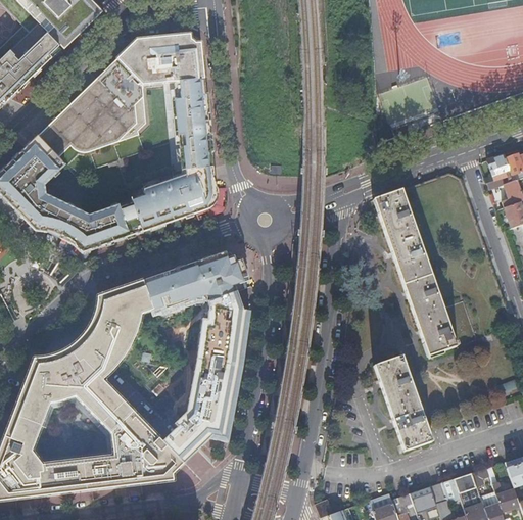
[(0,0),(22,24),(0,45),(0,48),(28,21),(6,0),(0,0)]
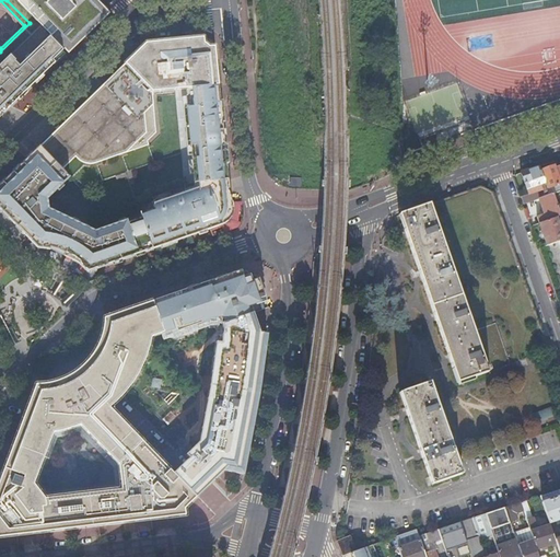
[(7,0),(30,23),(0,51),(0,62),(41,24),(50,34),(66,49),(89,26),(88,25),(93,20),(94,19),(94,18),(95,18),(95,16),(95,15),(95,14),(95,13),(95,12),(95,11),(89,0),(7,0)]
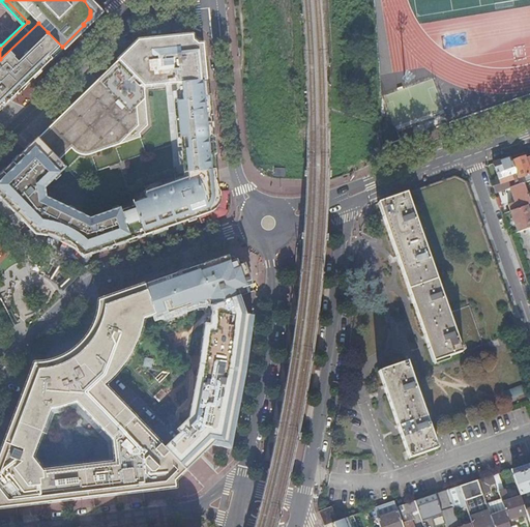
[(84,0),(90,10),(90,11),(90,12),(90,13),(90,15),(90,16),(90,17),(89,17),(89,18),(88,19),(83,24),(84,25),(62,47),(64,49),(105,9),(94,0),(84,0)]
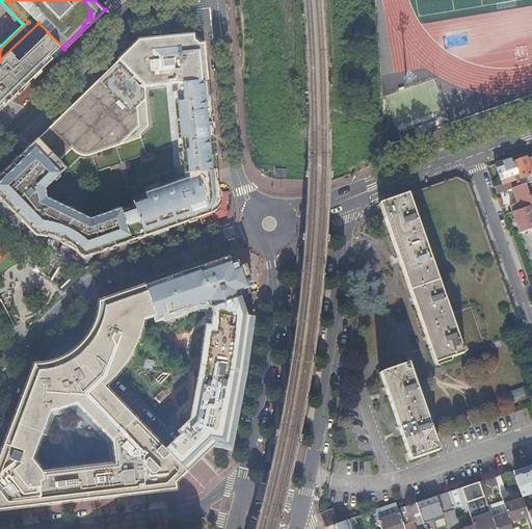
[(0,89),(7,97),(18,86),(20,88),(42,68),(62,47),(48,32),(38,23),(0,59),(0,89)]
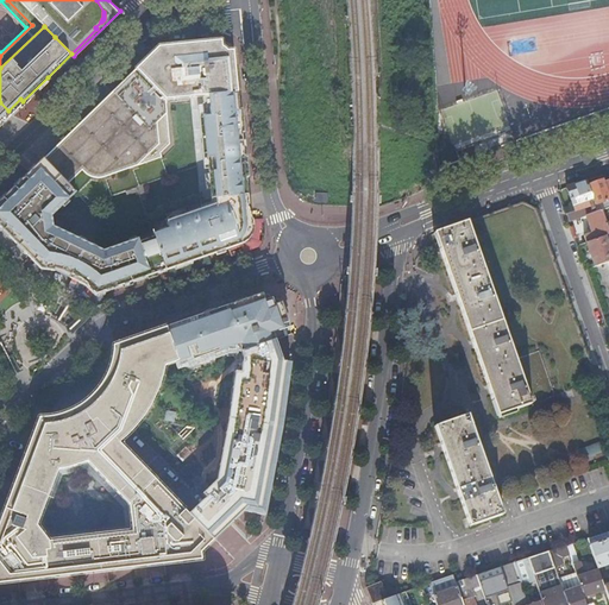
[(509,38),(510,49),(534,49),(534,38),(509,38)]
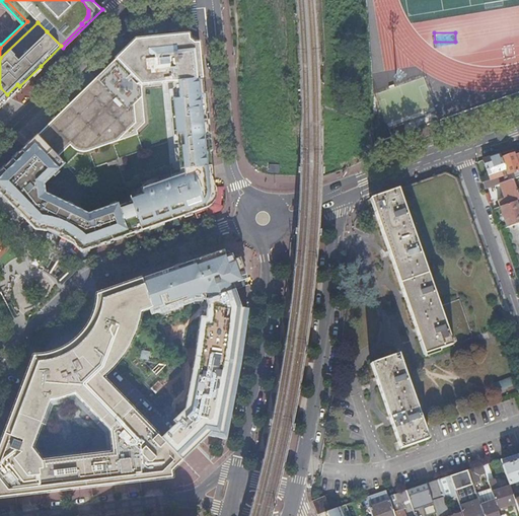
[(181,35),(177,33),(135,38),(38,133),(65,161),(66,162),(67,161),(68,162),(70,163),(75,165),(76,165),(81,166),(86,166),(90,165),(93,164),(95,164),(143,147),(136,129),(145,120),(141,82),(162,80),(203,76),(201,52),(197,49),(197,47),(196,44),(195,43),(192,40),(188,37),(187,37),(183,35),(181,35)]
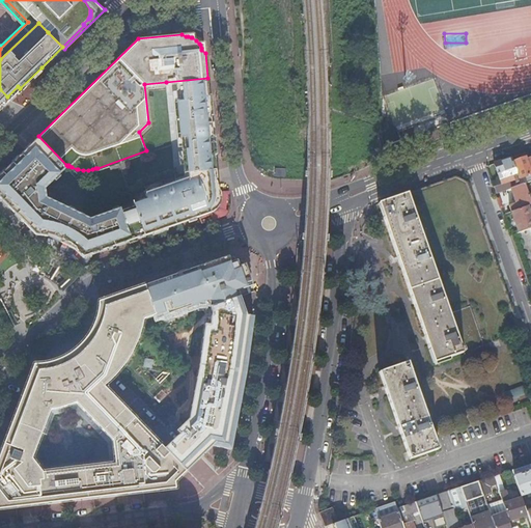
[(210,99),(207,78),(166,82),(175,171),(216,167),(213,128),(208,128),(207,121),(211,120),(211,121),(212,121),(211,112),(211,107),(207,107),(206,100),(210,99)]
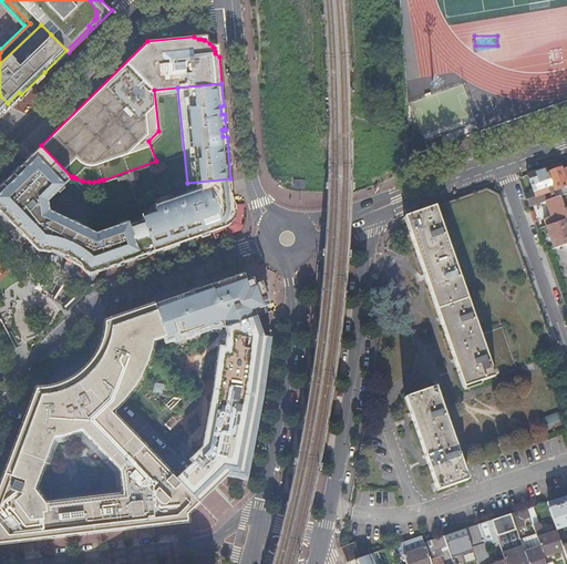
[(0,95),(0,100),(8,108),(21,94),(19,92),(8,103),(0,95)]
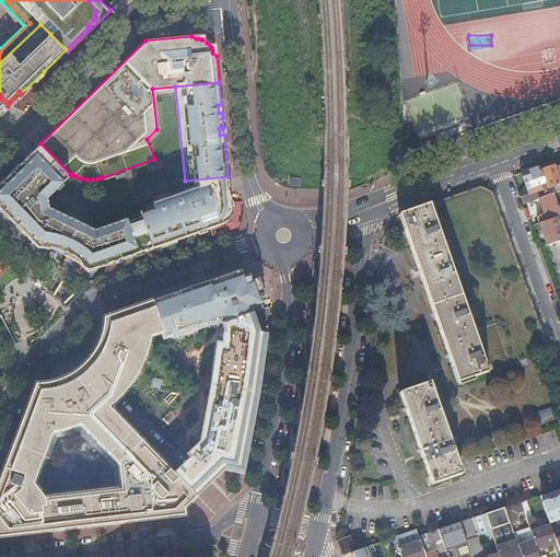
[(70,174),(41,143),(0,182),(0,205),(7,212),(11,212),(19,220),(19,224),(38,244),(47,245),(49,246),(50,244),(58,246),(68,251),(73,254),(81,258),(80,260),(88,268),(95,266),(97,262),(107,258),(112,260),(153,246),(142,216),(128,220),(127,218),(95,229),(48,207),(47,196),(70,174)]
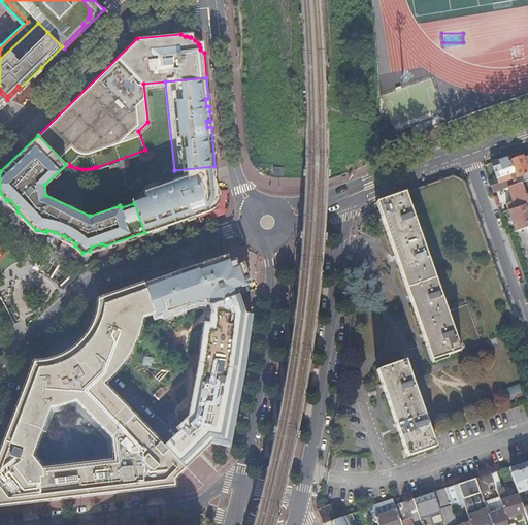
[(499,158),(491,161),(498,182),(512,176),(514,179),(516,178),(515,176),(516,175),(510,159),(508,155),(499,158)]
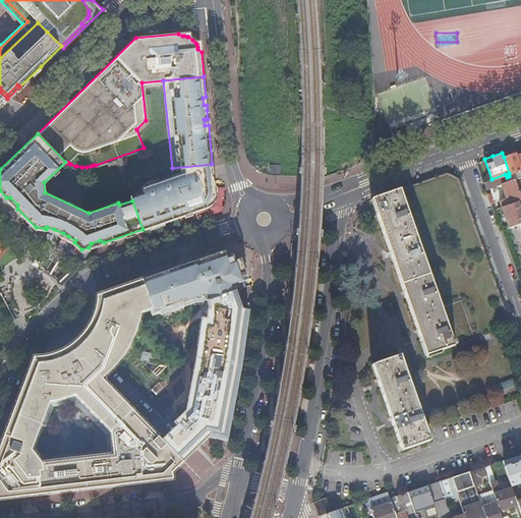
[(504,157),(509,173),(520,169),(520,166),(517,155),(516,153),(510,155),(504,157)]
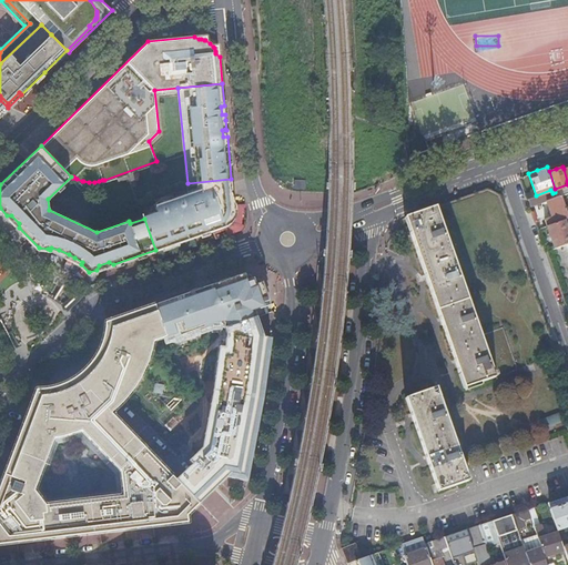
[(225,225),(229,222),(230,222),(234,215),(236,208),(236,203),(233,197),(231,179),(188,183),(188,190),(189,194),(156,205),(156,208),(142,213),(144,219),(155,250),(203,233),(202,231),(208,229),(209,231),(225,225)]
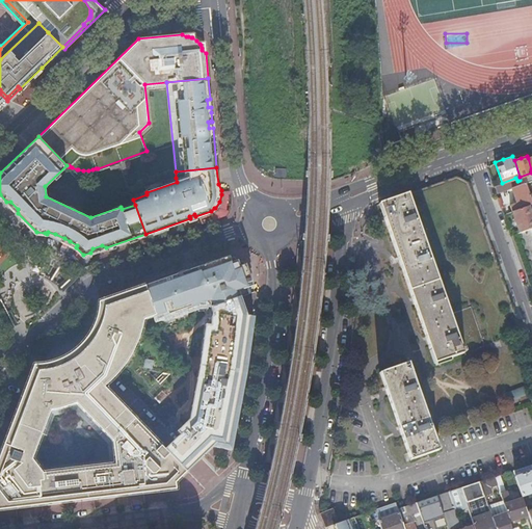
[(502,183),(505,189),(515,185),(522,183),(521,179),(520,177),(519,178),(520,180),(517,181),(515,178),(502,183)]
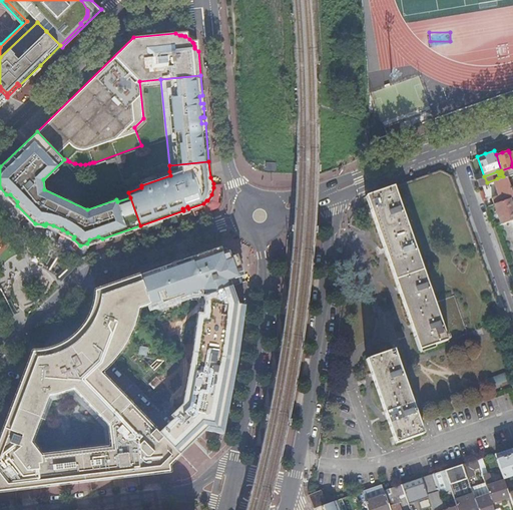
[(139,182),(141,185),(170,175),(169,171),(139,182)]
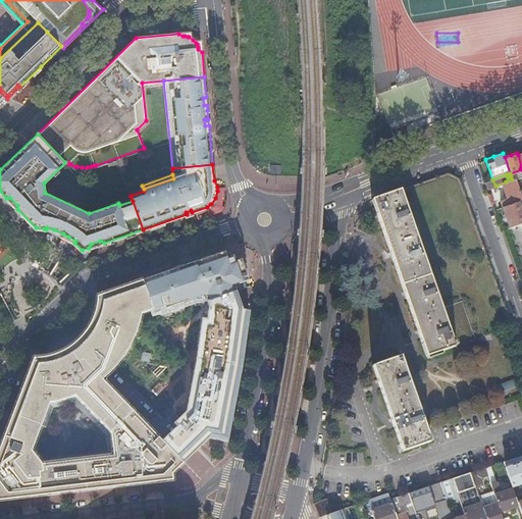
[(512,179),(506,182),(511,197),(502,200),(503,206),(519,200),(521,199),(521,195),(516,178),(512,179)]
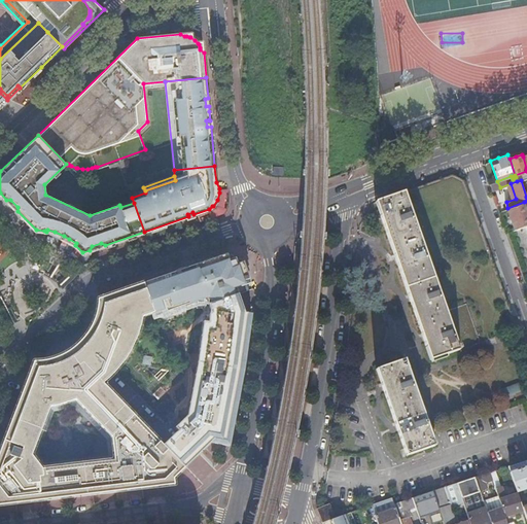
[(409,184),(376,197),(382,216),(395,257),(410,299),(422,337),(428,355),(464,341),(409,184)]
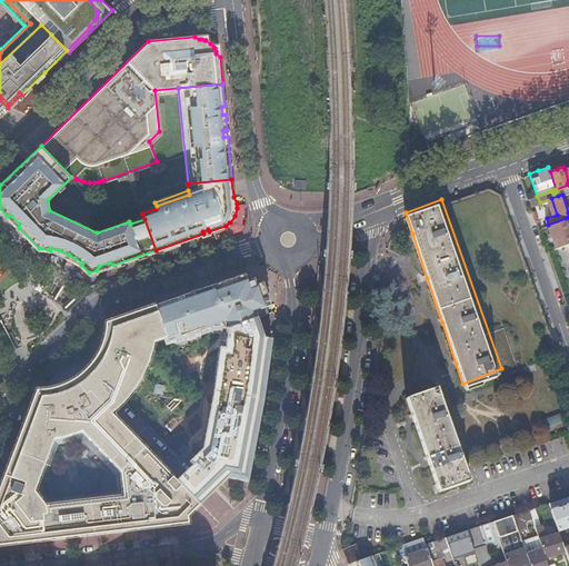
[(11,216),(7,216),(19,228),(19,224),(11,216)]
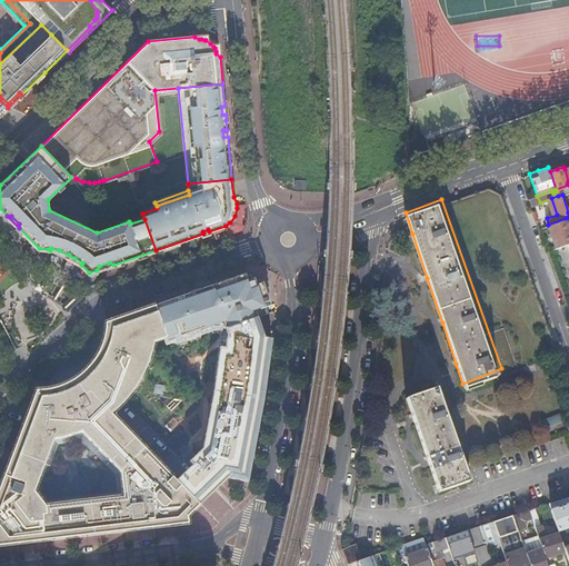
[(548,225),(556,247),(568,242),(568,225),(568,226),(566,218),(548,225)]
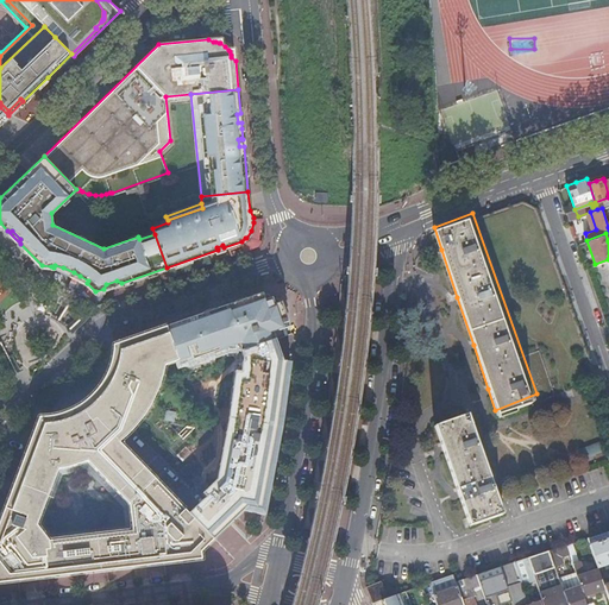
[(80,289),(88,297),(95,291),(87,283),(88,281),(80,276),(74,272),(69,282),(75,285),(80,289)]
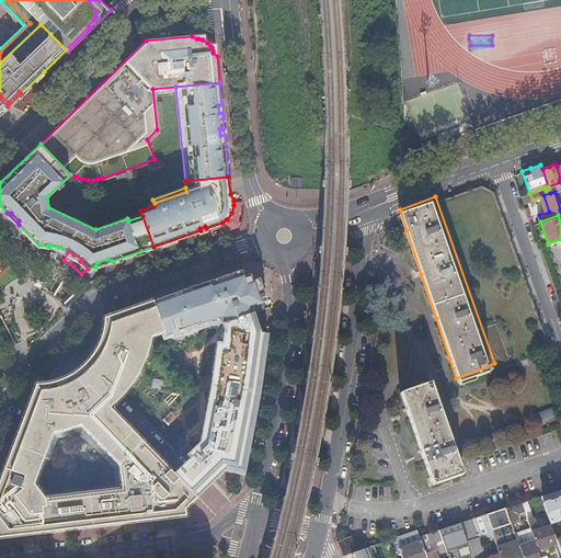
[(162,295),(153,298),(153,299),(164,330),(172,327),(173,330),(174,330),(196,322),(203,320),(208,321),(208,318),(210,318),(216,318),(216,316),(222,314),(225,320),(221,320),(222,321),(254,310),(254,309),(250,311),(248,305),(251,303),(251,300),(256,298),(265,295),(259,276),(253,279),(251,272),(244,274),(242,268),(226,273),(221,274),(217,276),(196,283),(187,286),(174,292),(175,294),(163,298),(162,295)]
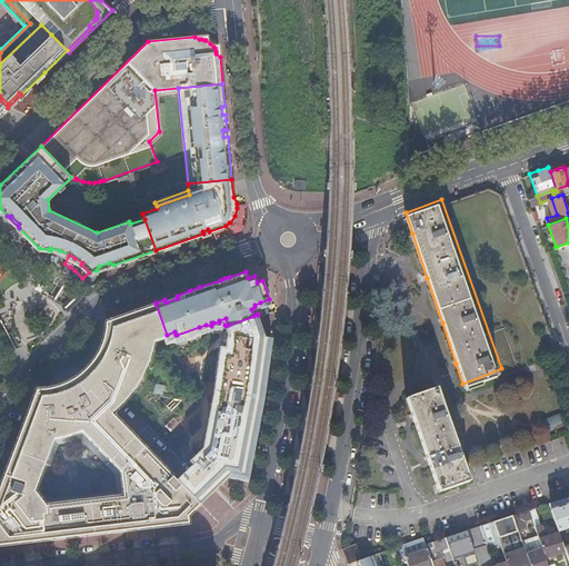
[(33,281),(32,290),(45,293),(46,283),(33,281)]
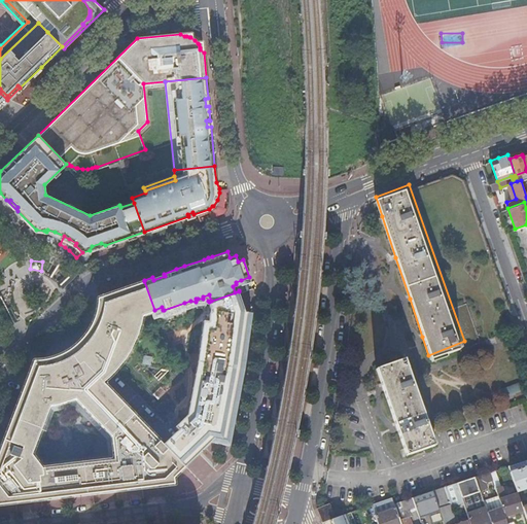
[(319,272),(299,270),(297,277),(319,279),(319,272)]
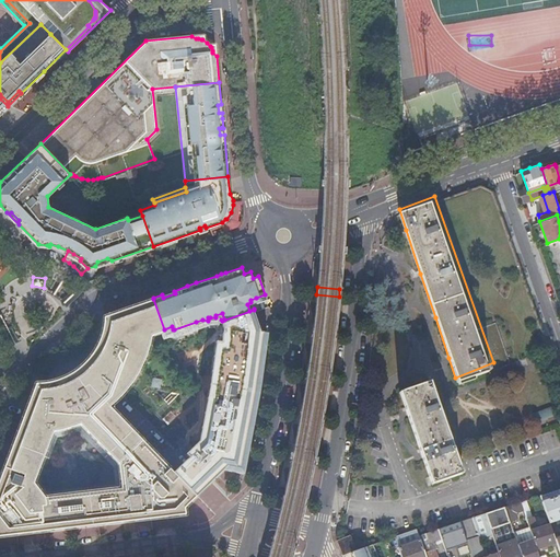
[(127,308),(104,315),(103,326),(106,327),(103,338),(100,337),(95,347),(93,350),(95,351),(135,378),(139,370),(148,350),(151,334),(155,333),(144,309),(148,301),(153,299),(153,298),(127,308)]
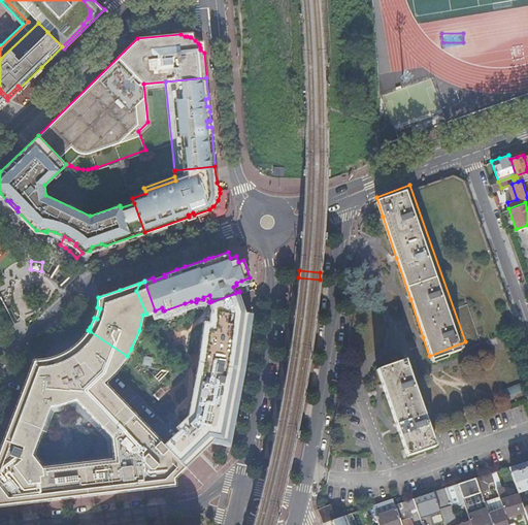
[(155,310),(144,282),(139,284),(136,291),(146,314),(155,310)]
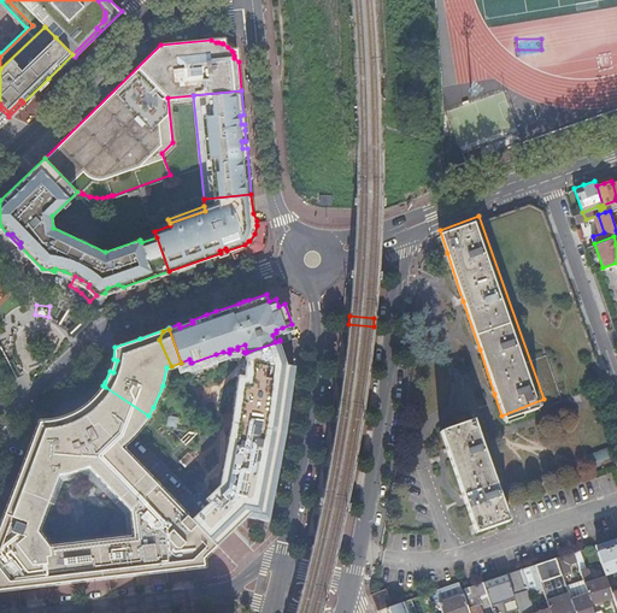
[(0,357),(10,375),(22,369),(6,340),(0,342),(0,357)]
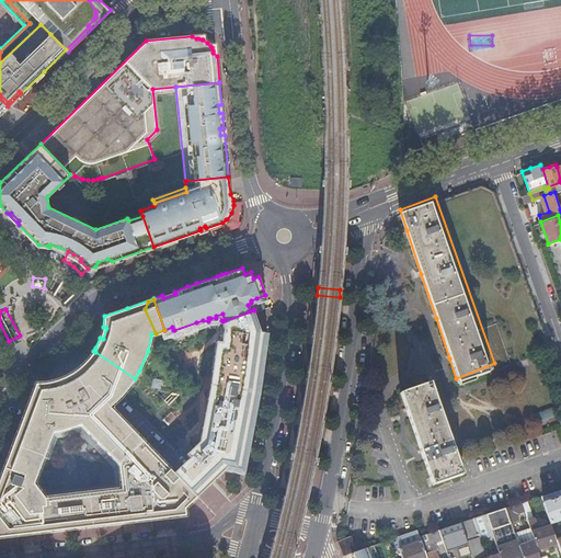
[(210,383),(260,390),(267,331),(261,330),(258,320),(254,310),(222,321),(224,326),(222,340),(217,340),(210,383)]
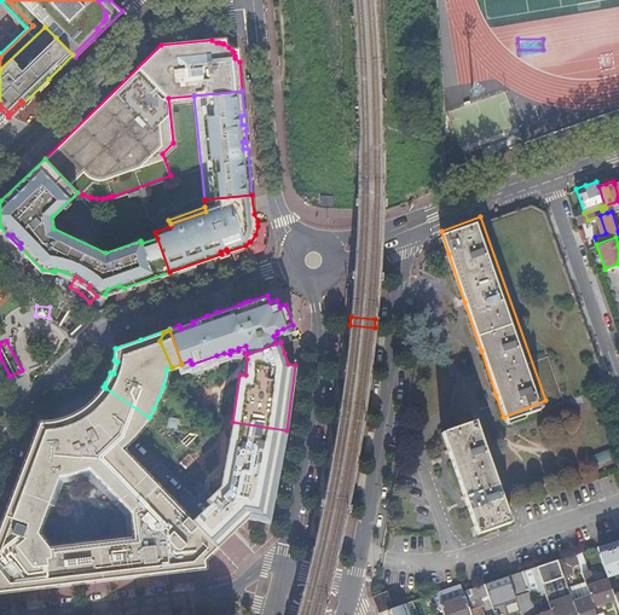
[(217,355),(192,364),(194,366),(218,358),(217,355)]
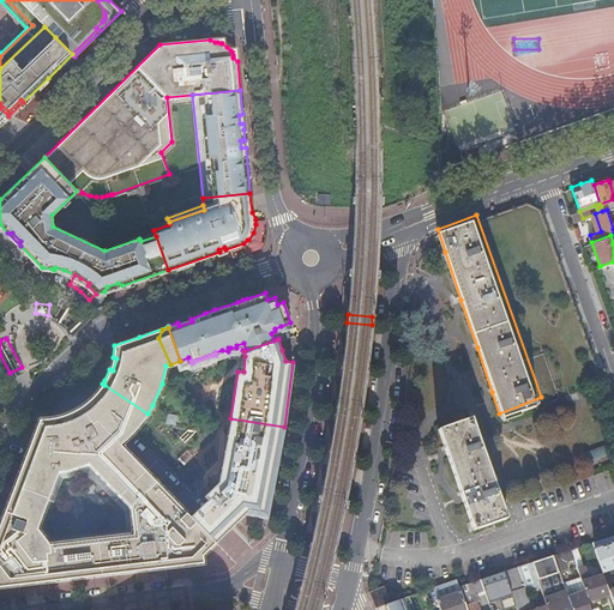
[(343,358),(342,367),(366,370),(367,361),(343,358)]
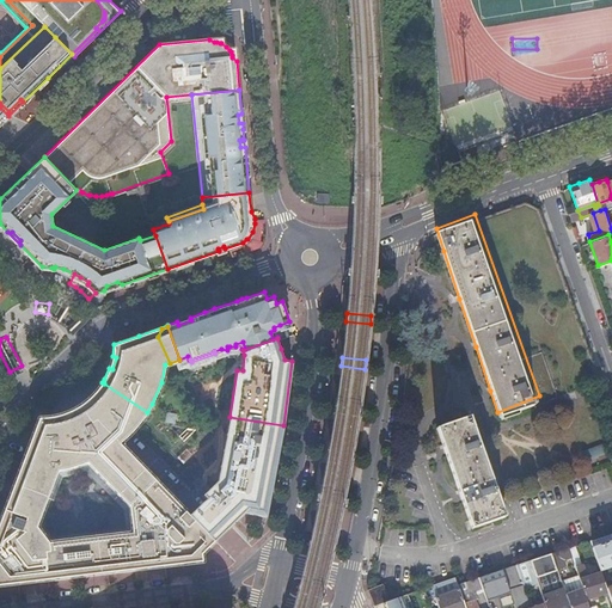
[(87,398),(79,404),(80,407),(83,406),(92,421),(96,417),(120,441),(121,441),(132,430),(136,425),(138,424),(114,400),(116,395),(103,386),(104,384),(102,382),(97,390),(93,392),(87,398)]
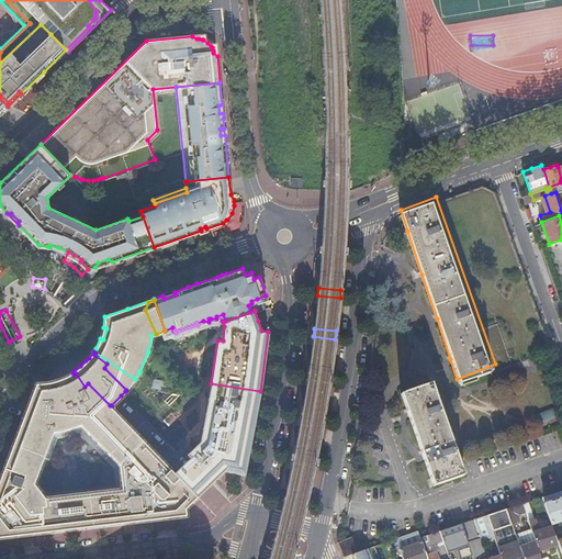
[(135,379),(96,353),(94,355),(107,364),(104,368),(126,390),(135,379)]
